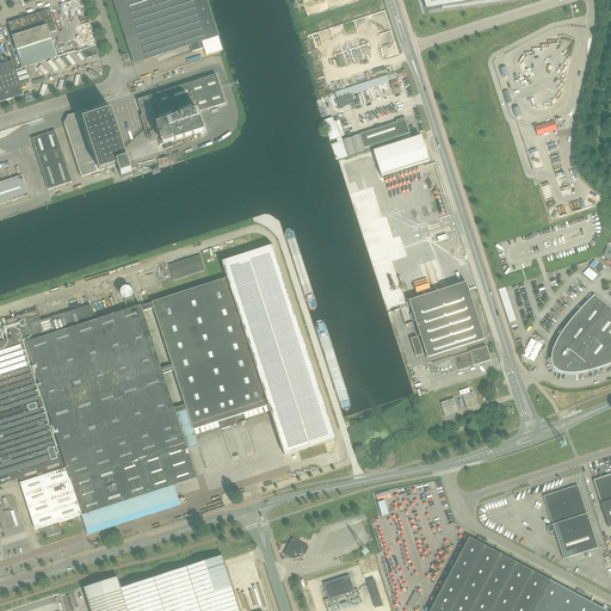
[(127,0),(147,60),(191,45),(191,47),(192,51),(201,49),(198,43),(207,41),(218,36),(207,0),(127,0)]
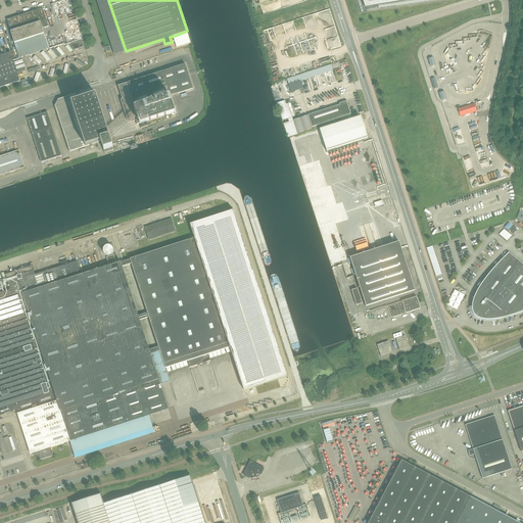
[(43,8),(7,19),(14,43),(44,34),(42,28),(48,27),(43,8)]
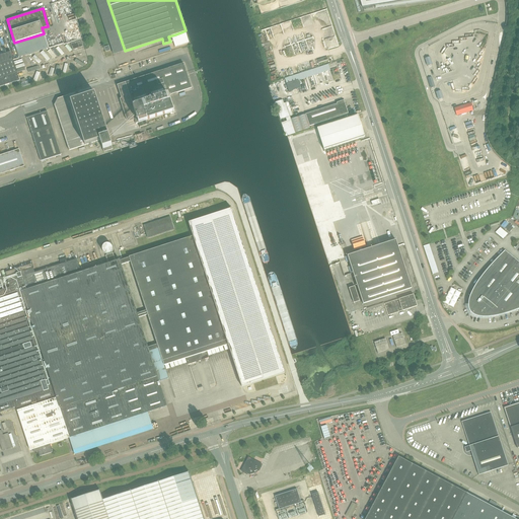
[(83,47),(82,44),(81,41),(71,44),(73,50),(83,47)]
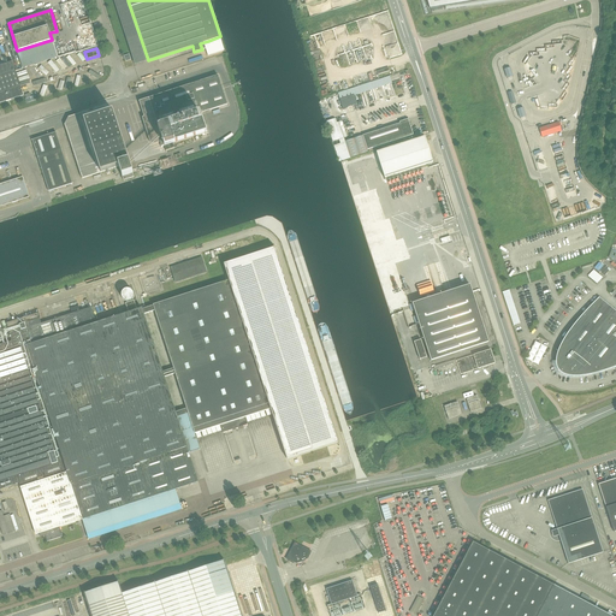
[(0,96),(3,102),(11,100),(23,95),(16,72),(12,61),(0,65),(0,96)]
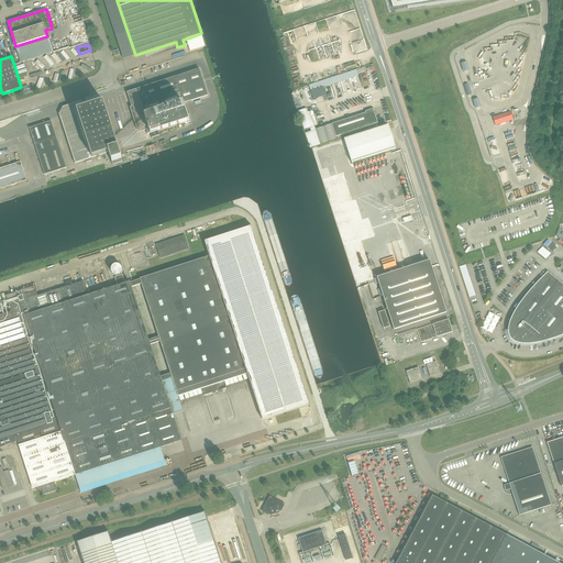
[(150,85),(128,92),(132,107),(131,108),(130,108),(140,132),(146,130),(148,129),(152,139),(162,134),(161,131),(188,121),(185,110),(183,103),(208,96),(199,69),(176,77),(150,85)]
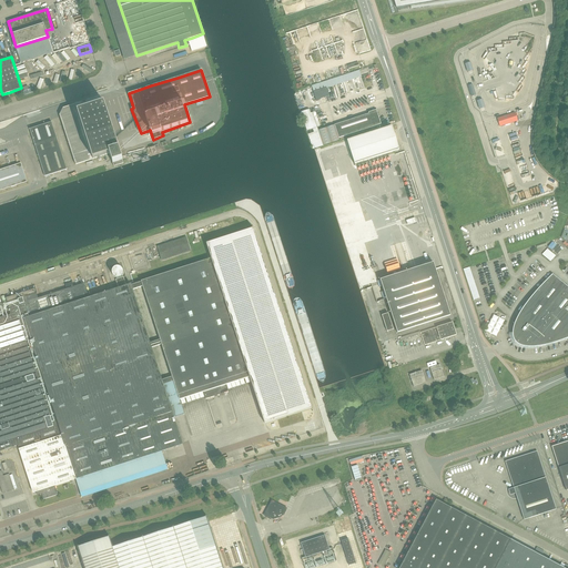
[(59,115),(75,164),(110,153),(114,166),(123,163),(122,160),(119,149),(119,148),(103,102),(102,95),(63,108),(59,115)]
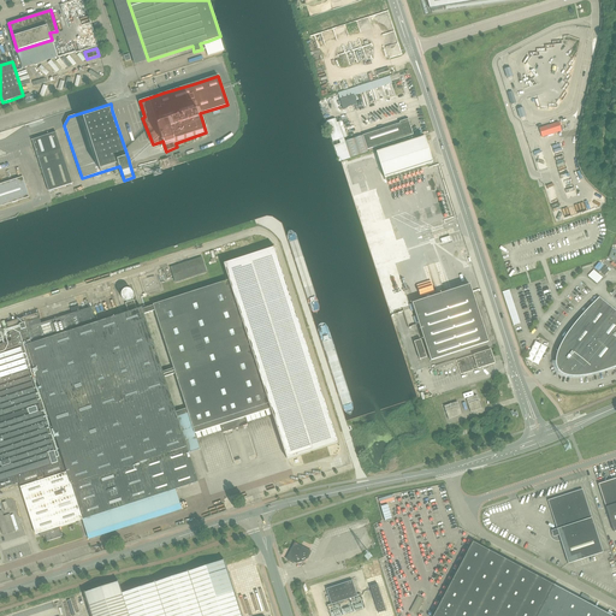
[(413,135),(408,119),(400,122),(400,123),(362,136),(367,149),(413,135)]
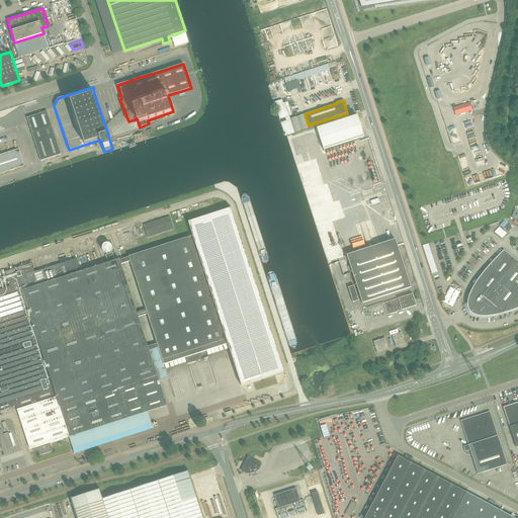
[(472,110),(470,102),(453,108),(455,115),(472,110)]
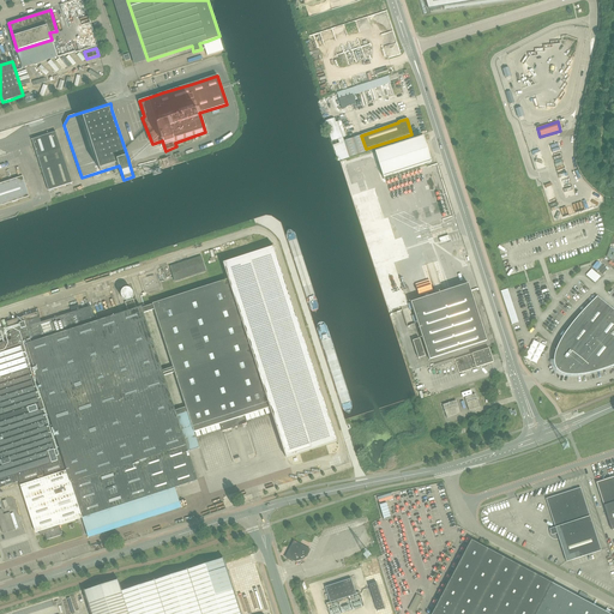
[(72,182),(72,181),(64,156),(55,132),(32,139),(48,190),(72,182)]
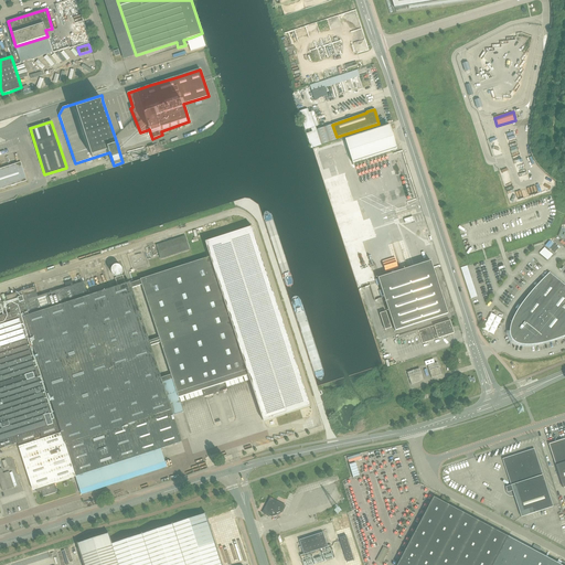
[(397,149),(390,126),(345,140),(353,163),(397,149)]
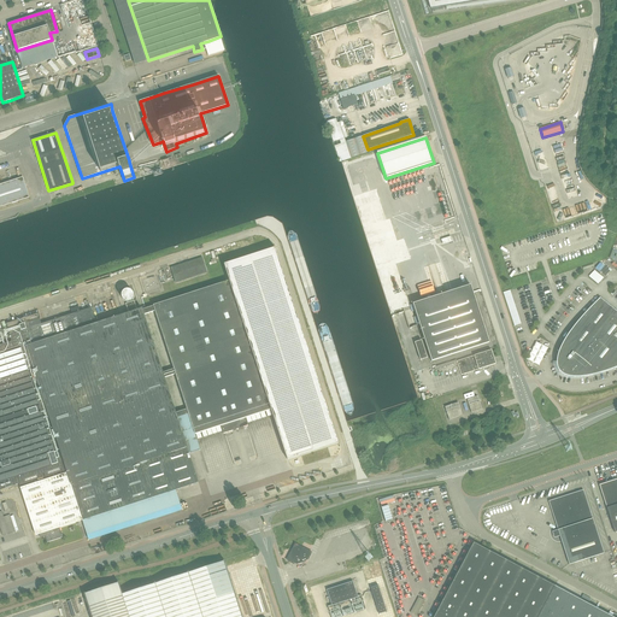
[(0,206),(30,198),(30,197),(23,177),(0,183),(0,206)]
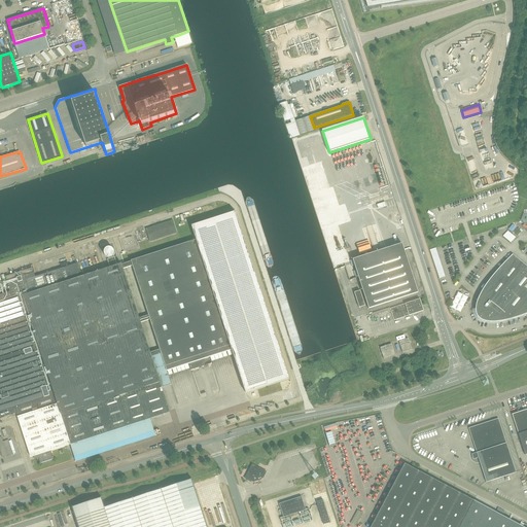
[(320,191),(325,210),(338,207),(331,186),(323,188),(323,191),(320,191)]
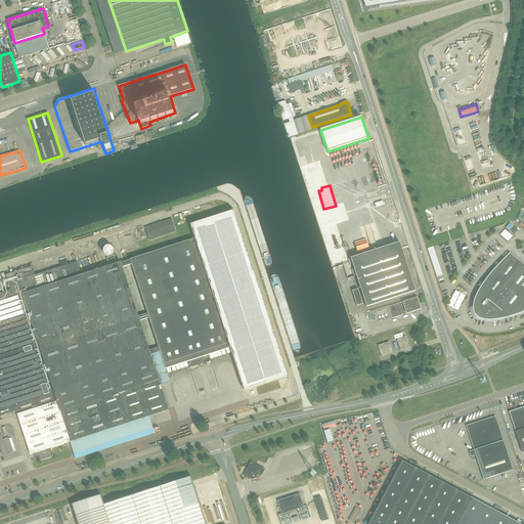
[(189,223),(194,238),(230,348),(244,391),(287,377),(232,209),(189,223)]
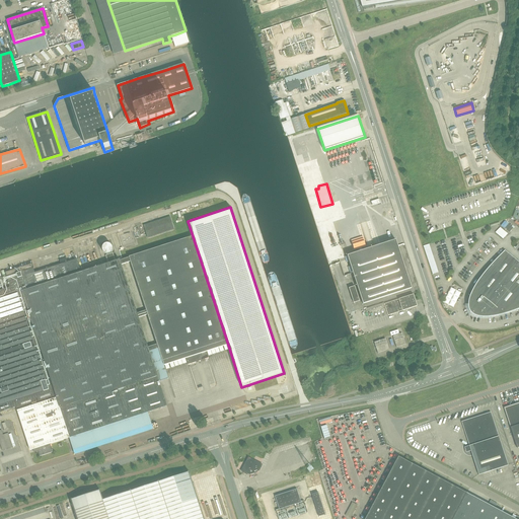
[(193,236),(129,256),(129,257),(131,262),(146,310),(148,315),(157,344),(164,365),(182,359),(186,358),(188,365),(209,358),(207,352),(209,351),(228,345),(193,236)]
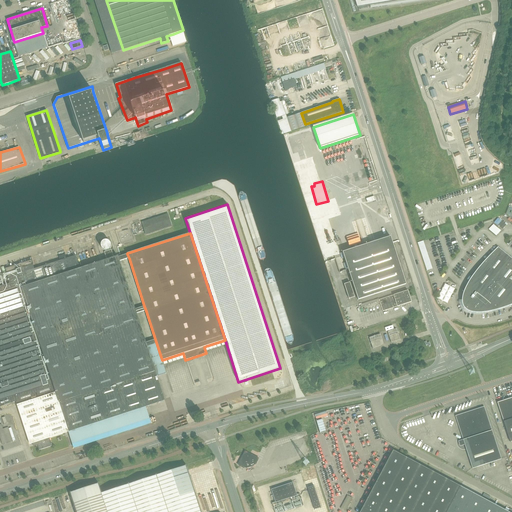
[(390,237),(370,243),(343,252),(358,300),(406,284),(390,237)]
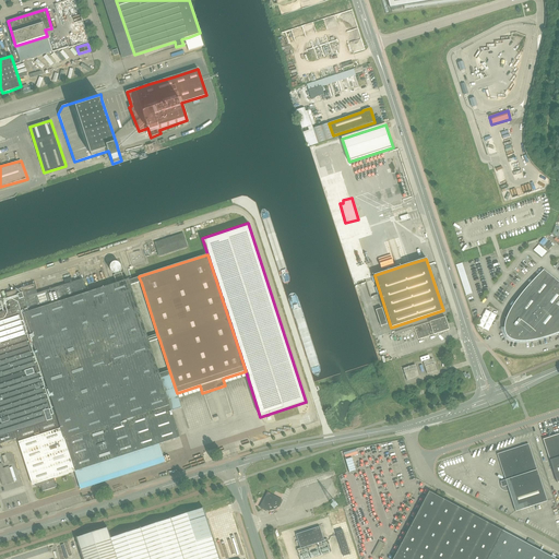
[(466,295),(472,294),(462,263),(456,265),(466,295)]
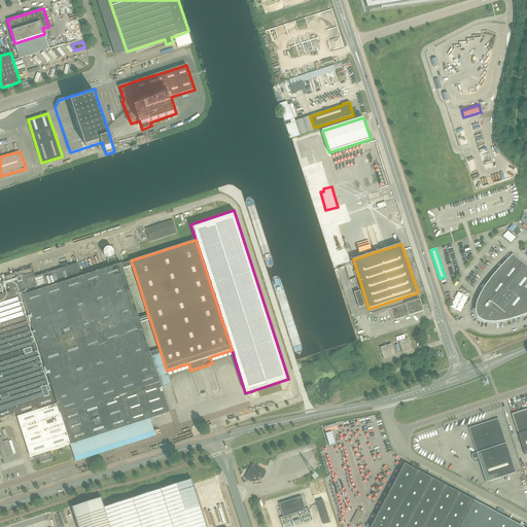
[(526,267),(512,254),(506,260),(504,262),(502,265),(500,267),(498,269),(497,271),(495,273),(492,277),(490,279),(488,281),(485,285),(483,288),(483,289),(482,291),(481,292),(480,294),(479,295),(479,296),(478,297),(478,300),(481,303),(476,309),(476,312),(476,314),(477,317),(479,319),(482,320),(484,321),(487,322),(490,322),(492,322),(495,322),(498,322),(501,321),(503,321),(506,320),(510,316),(513,319),(517,317),(522,316),(526,313),(526,267)]
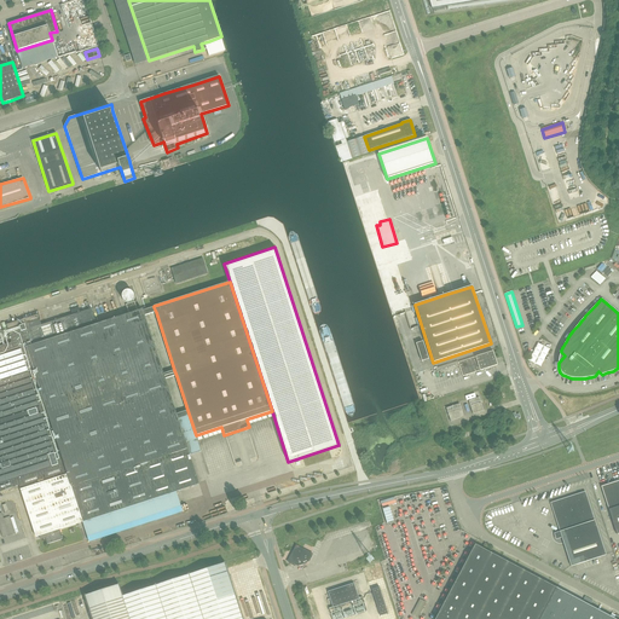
[(0,491),(17,486),(19,485),(36,537),(44,534),(45,536),(47,544),(63,538),(59,530),(82,522),(82,521),(88,536),(180,507),(175,492),(198,484),(198,482),(190,455),(195,453),(201,451),(196,435),(187,410),(177,414),(166,379),(177,376),(174,370),(163,374),(145,316),(156,312),(154,307),(148,308),(143,311),(143,310),(138,311),(134,302),(126,305),(129,314),(125,316),(121,317),(111,320),(105,322),(98,324),(92,308),(52,322),(41,325),(38,314),(17,322),(16,317),(10,319),(11,323),(6,325),(12,342),(0,346),(0,340),(3,339),(0,330),(0,491)]
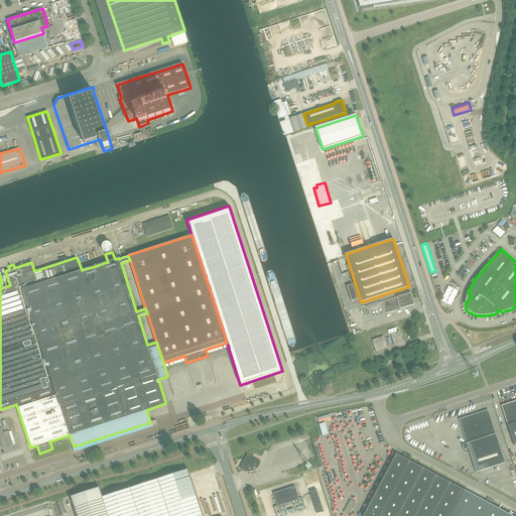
[(347,286),(352,301),(357,299),(353,284),(347,286)]
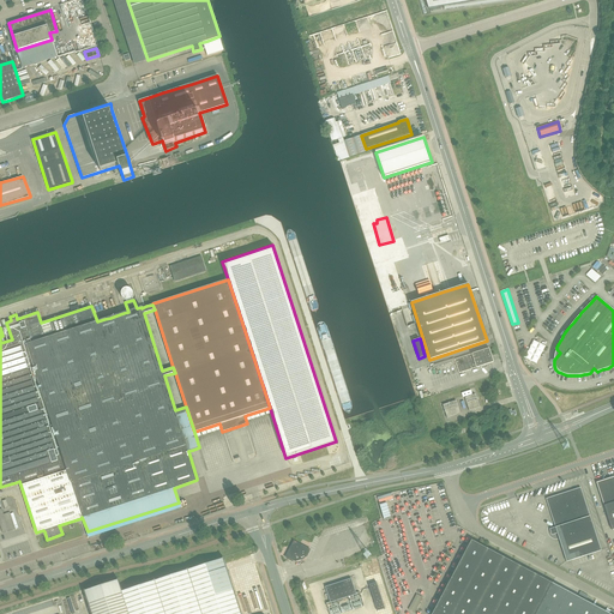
[(536,341),(527,357),(539,363),(547,347),(536,341)]
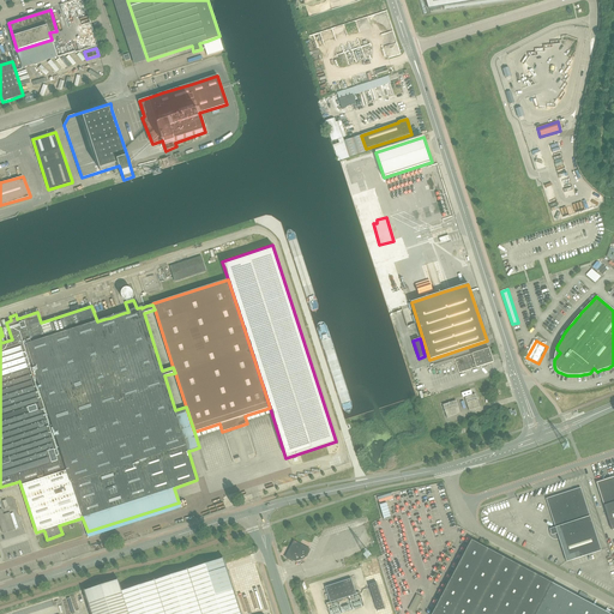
[(459,373),(493,362),(488,348),(455,360),(459,373)]
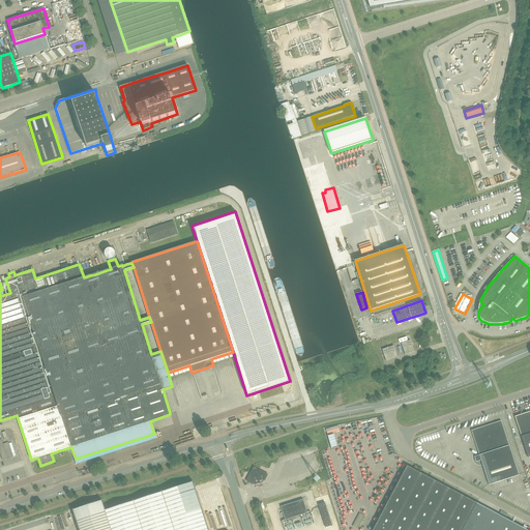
[(405,354),(414,352),(410,341),(402,344),(405,354)]
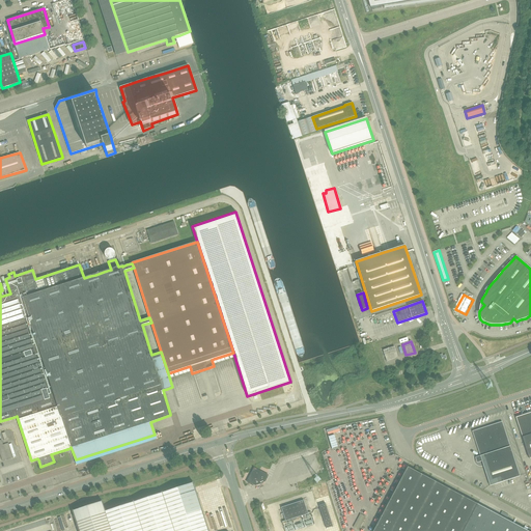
[(387,361),(398,358),(394,346),(383,351),(387,361)]
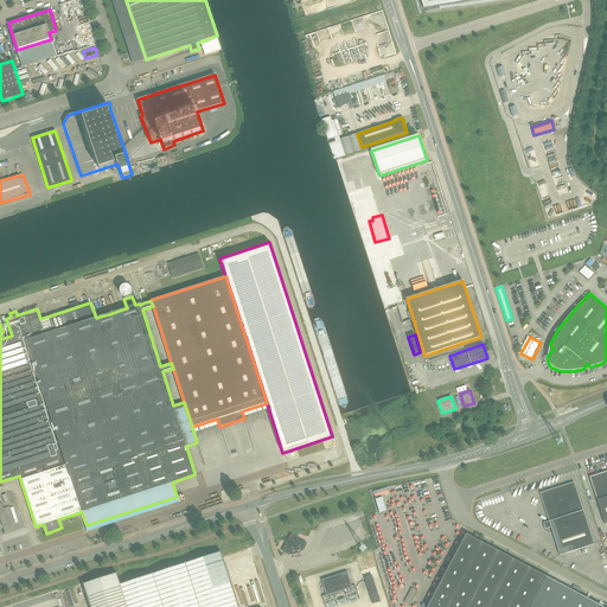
[(606,471),(589,477),(599,506),(605,524),(606,522),(606,471)]
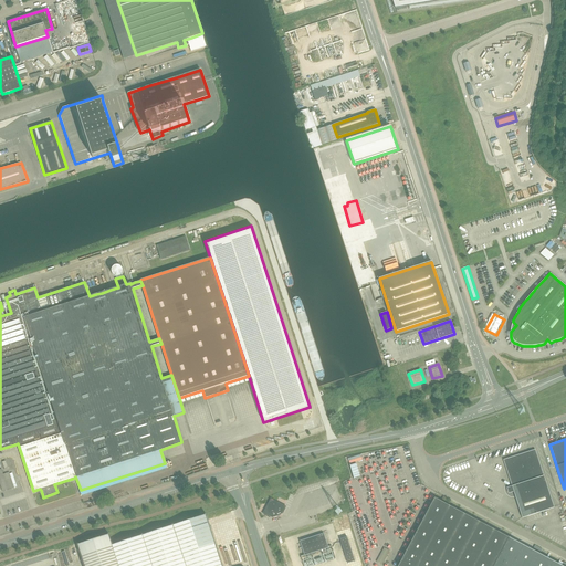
[(456,479),(456,484),(484,500),(548,479),(540,451),(456,479)]
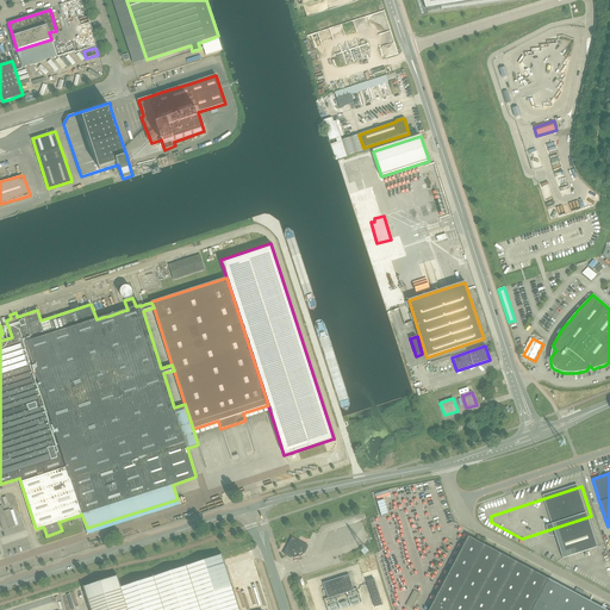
[(607,609),(593,603),(567,590),(468,537),(429,609),(607,609)]
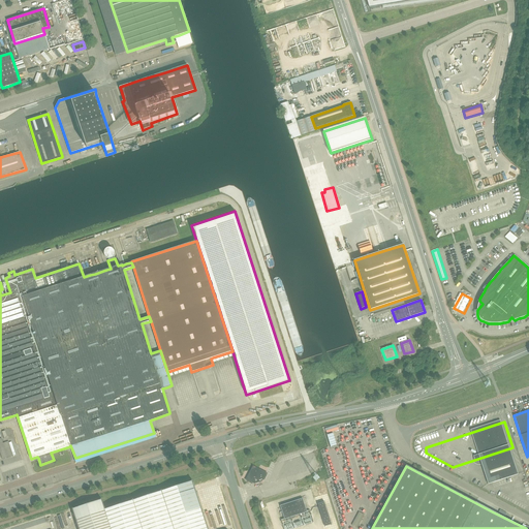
[(262,481),(267,474),(255,468),(252,469),(247,480),(254,484),(262,481)]
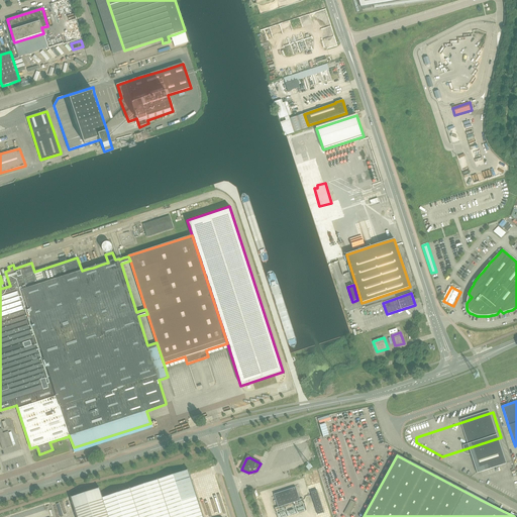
[(479,470),(478,476),(504,489),(516,485),(508,459),(479,470)]
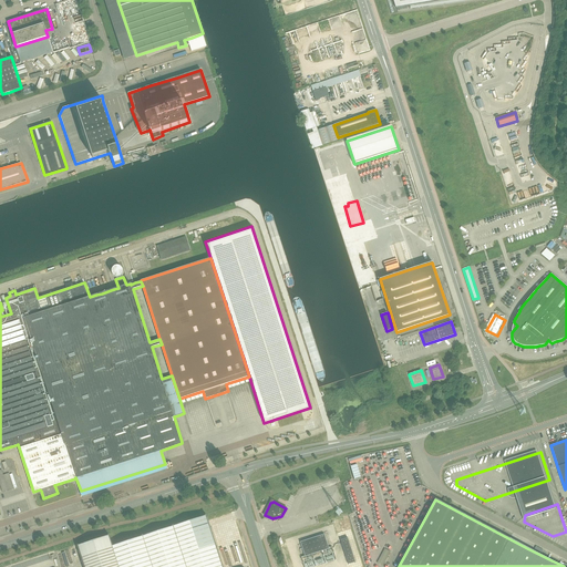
[(222,566),(218,554),(206,516),(143,536),(112,546),(109,536),(79,545),(84,566),(222,566)]
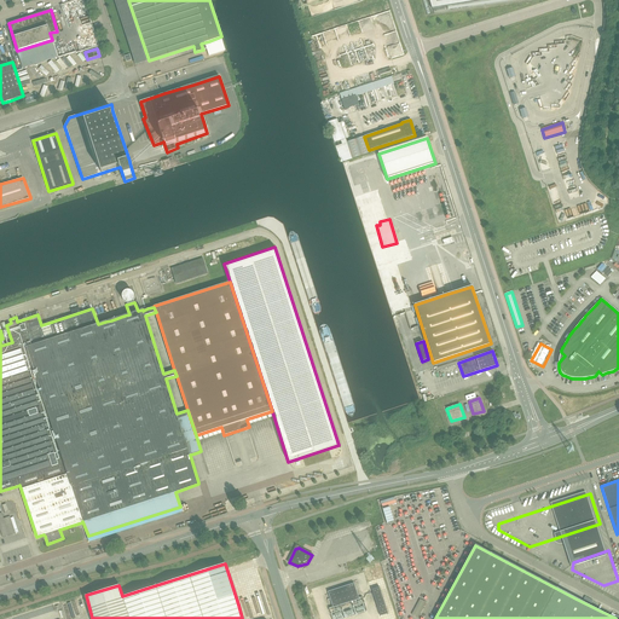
[(328,591),(333,607),(359,599),(354,583),(328,591)]
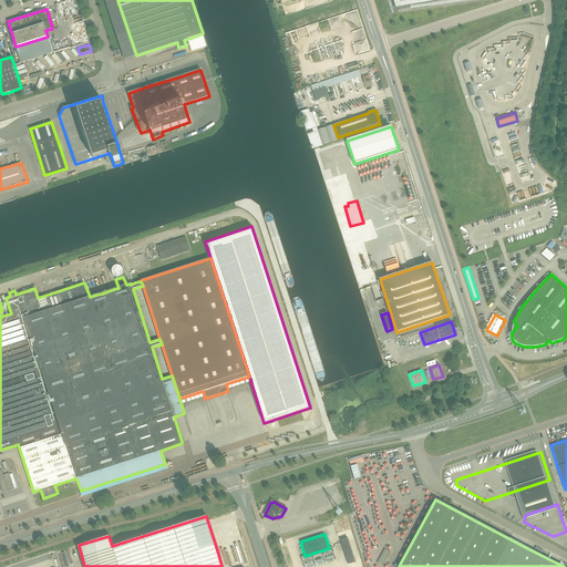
[(340,539),(348,564),(356,562),(347,537),(340,539)]
